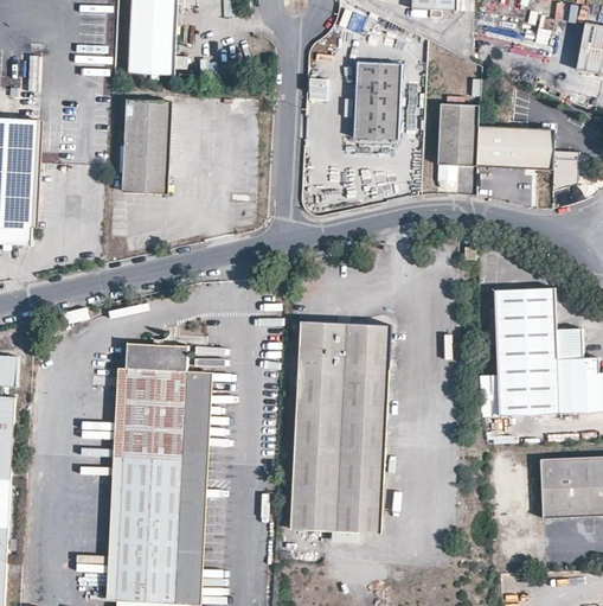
[(130,0),(128,72),(173,75),(177,0),(130,0)]
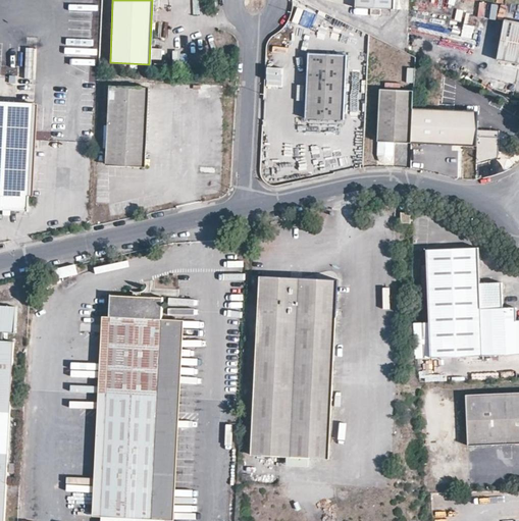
[(355,0),(355,6),(393,8),(392,0),(355,0)]
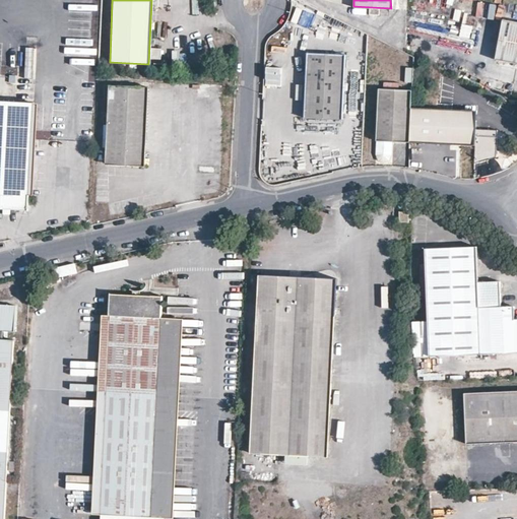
[(474,3),(472,16),(497,19),(499,7),(474,3)]
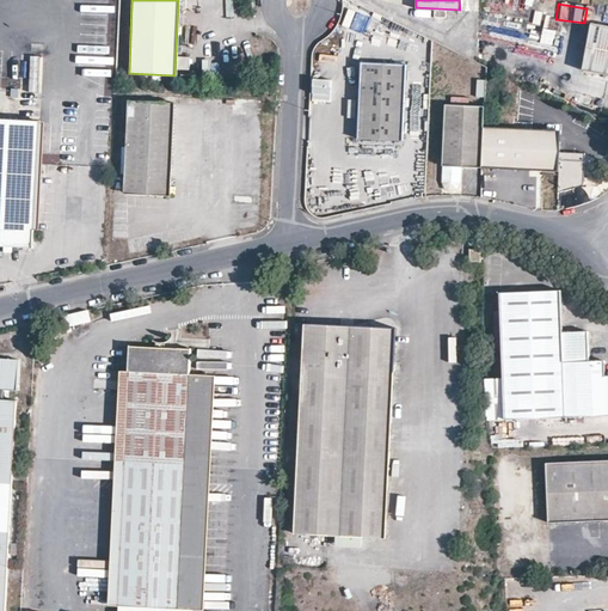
[(607,73),(607,25),(590,23),(583,69),(607,73)]
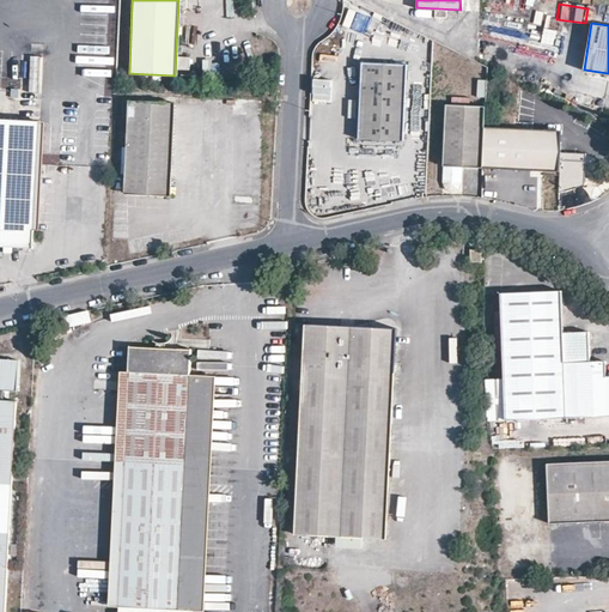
[(29,55),(26,92),(36,92),(37,56),(29,55)]
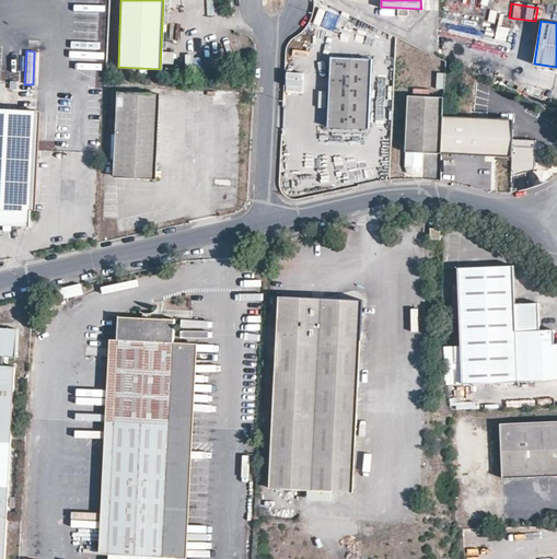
[(370,58),(329,57),(327,126),(367,127),(370,58)]
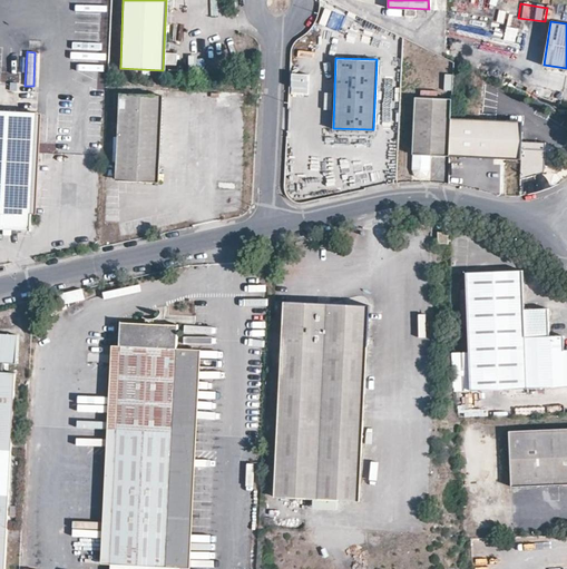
[(305,94),(306,72),(289,72),(289,92),(305,94)]
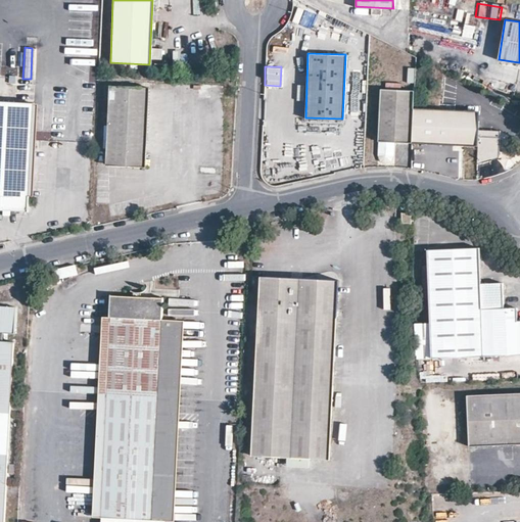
[(148,87),(109,86),(105,164),(144,167),(148,87)]
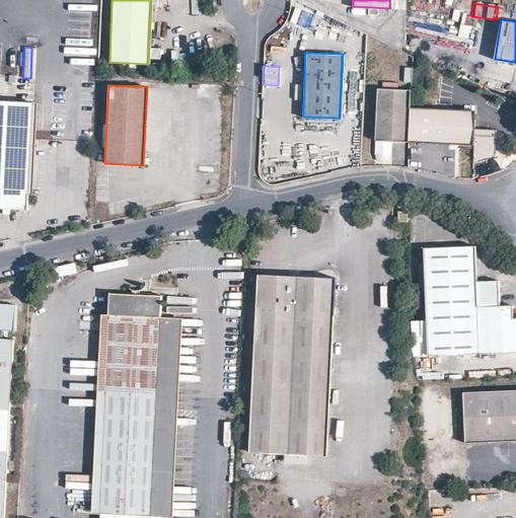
[(412,89),(378,87),(375,139),(391,140),(409,141),(411,106),(412,89)]
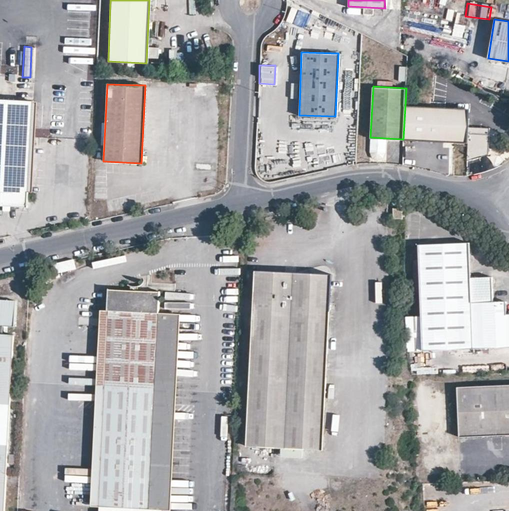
[(26,190),(31,101),(0,99),(0,205),(2,205),(2,209),(7,209),(7,205),(25,206),(26,190)]
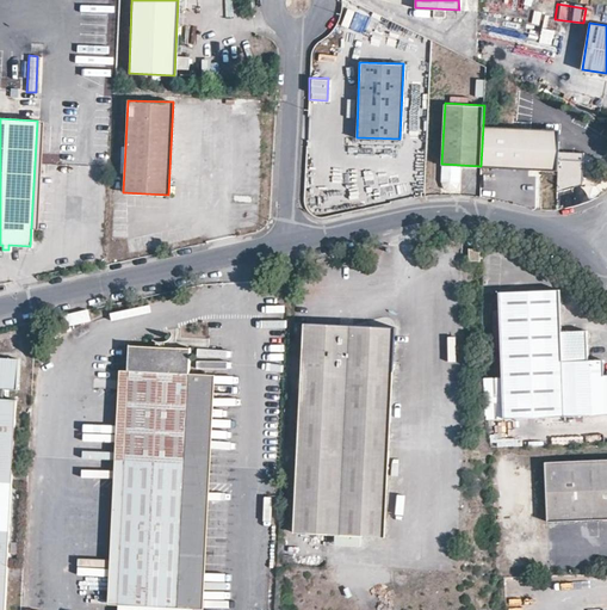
[(557,129),(483,125),(481,166),(555,170),(556,151),(557,129)]
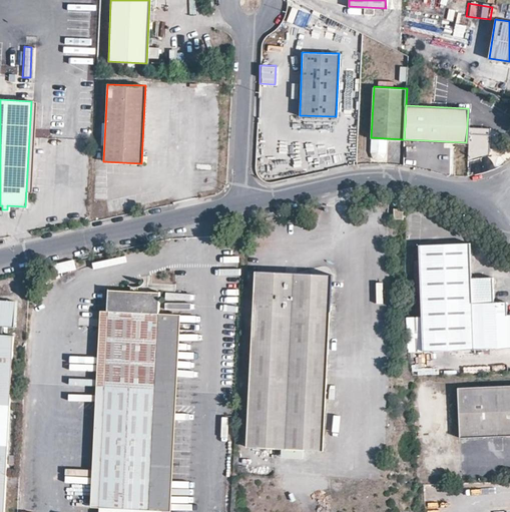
[(467,126),(466,142),(465,159),(487,154),(488,127),(467,126)]
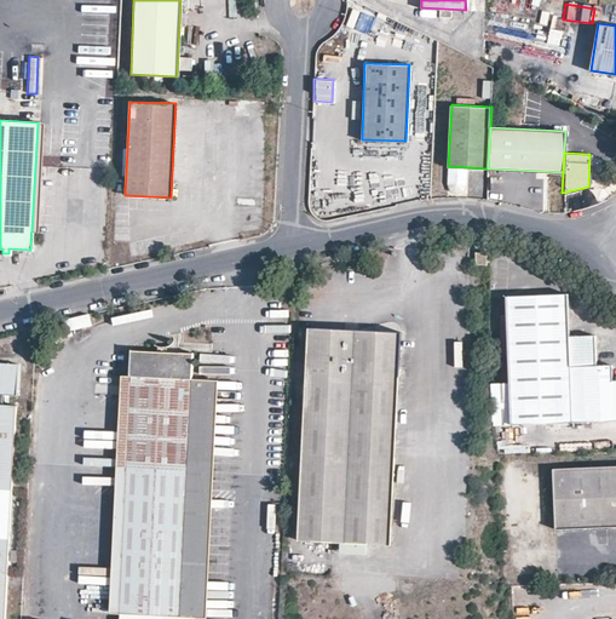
[(467,167),(448,166),(447,181),(448,184),(449,187),(454,190),(459,190),(462,188),(465,184),(466,182),(467,167)]
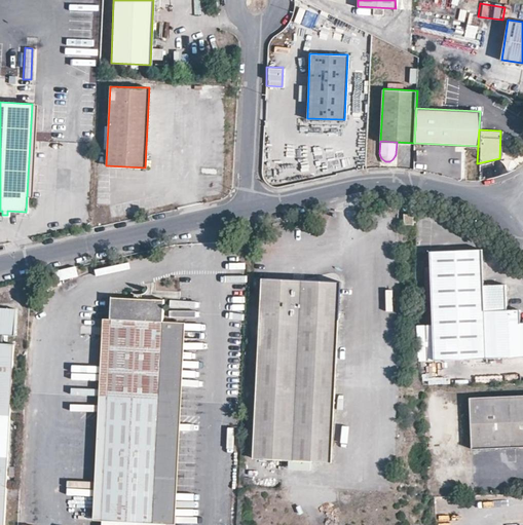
[(412,214),(402,214),(402,223),(412,223),(412,214)]
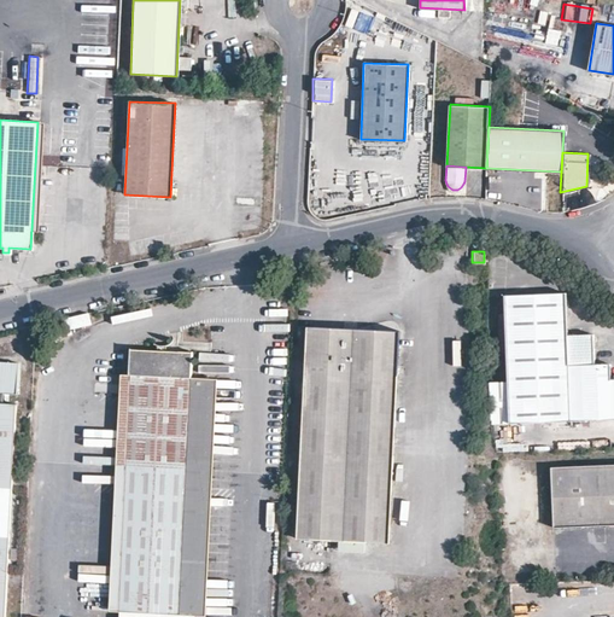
[(490,383),(492,424),(613,417),(613,379),(609,379),(608,365),(594,365),(591,335),(566,336),(563,292),(503,296),(507,382),(490,383)]
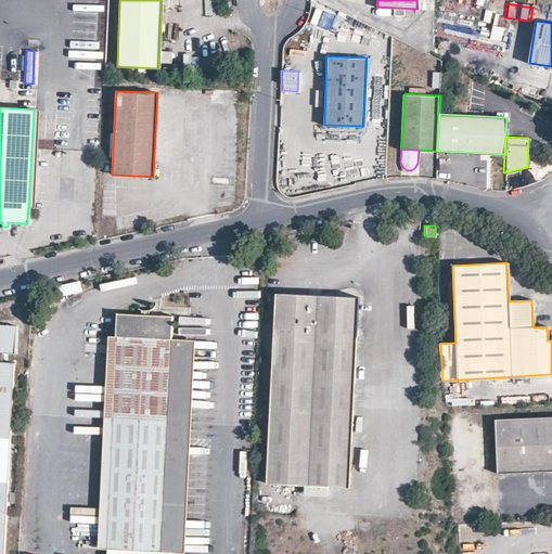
[(274,294),(273,311),(269,406),(266,482),(348,486),(349,449),(354,364),(357,298),(274,294)]
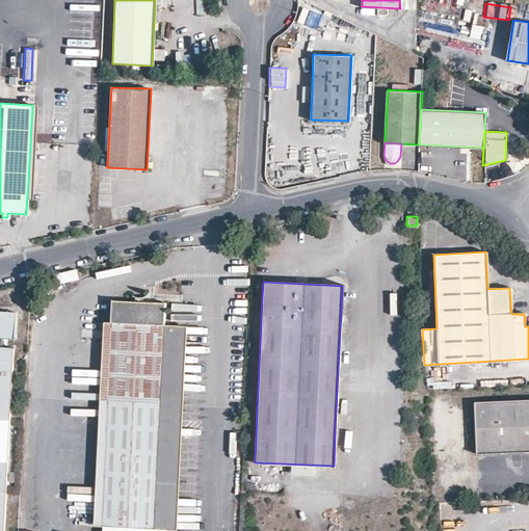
[(163,325),(163,302),(111,301),(110,322),(107,371),(100,526),(164,528),(172,529),(179,325),(163,325)]
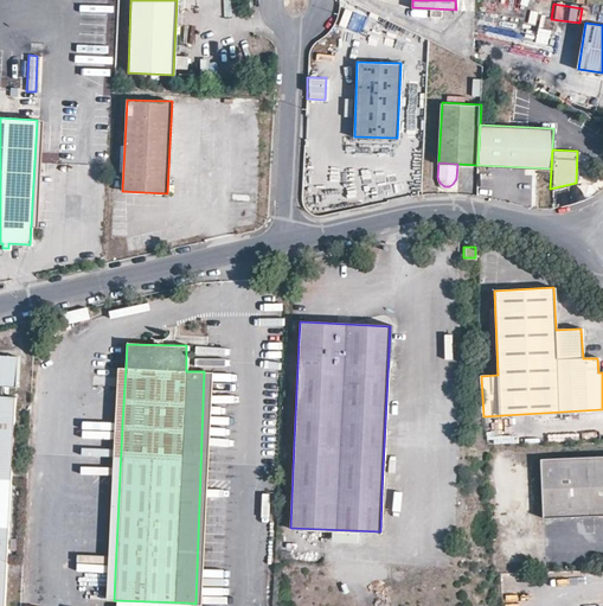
[(0,605),(1,605),(6,535),(13,419),(14,397),(1,396),(1,387),(14,387),(17,357),(0,355),(0,605)]
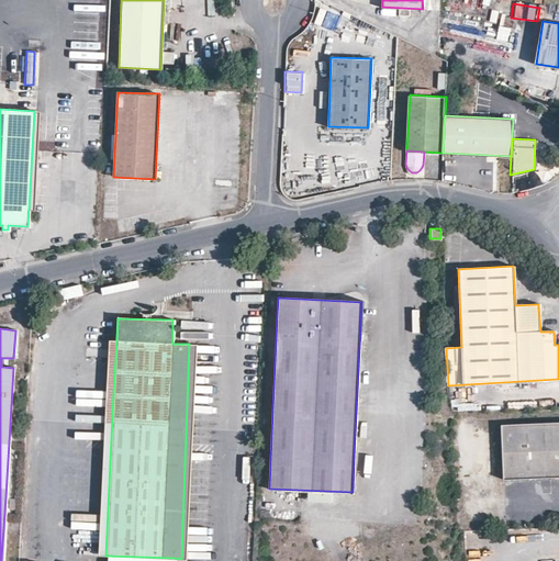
[(98,556),(105,556),(113,392),(116,340),(109,340),(104,439),(98,556)]
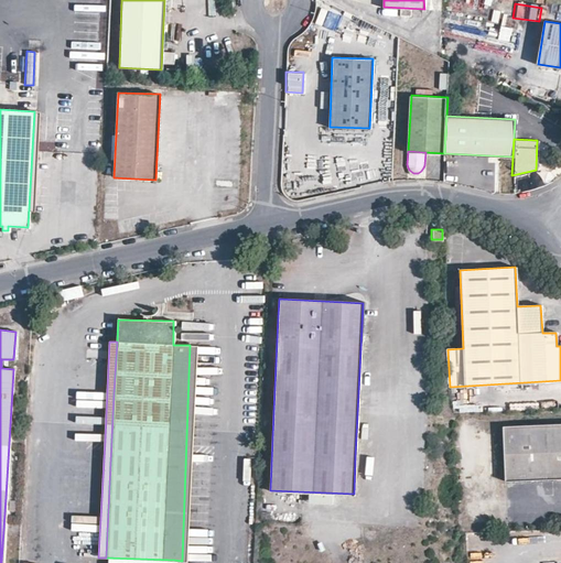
[(196,345),(190,345),(182,561),(190,561),(196,345)]
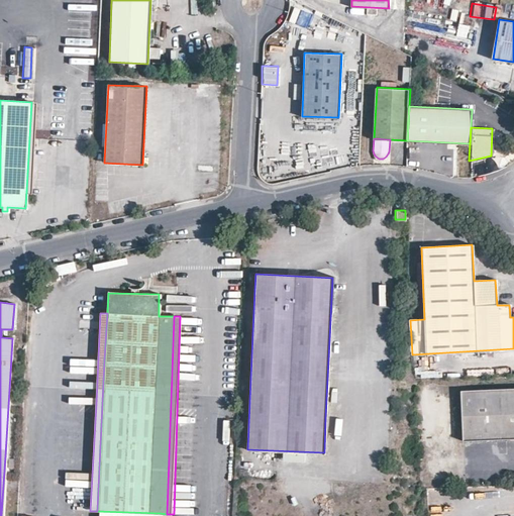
[(513,388),(459,391),(461,440),(513,437),(513,388)]
